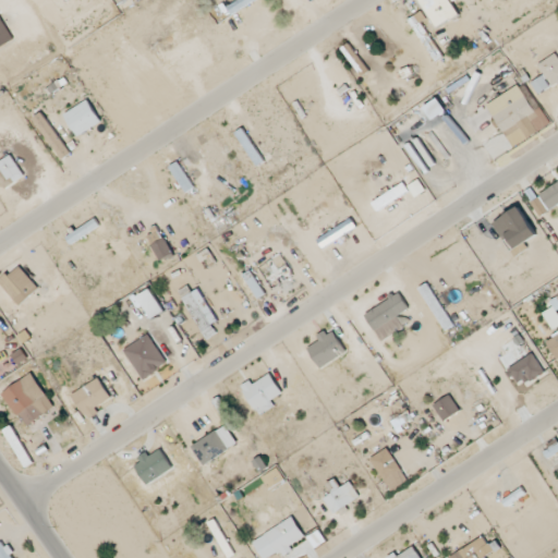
[(231,14),(257,2),(256,0),(240,0),(227,5),(231,14)]
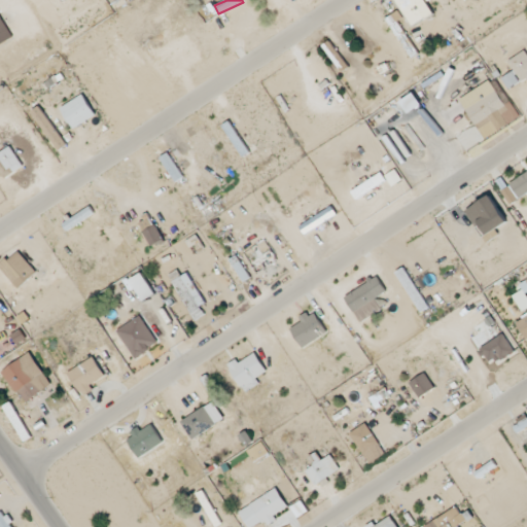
[(395,0),(413,27),(433,14),(424,0),(395,0)]
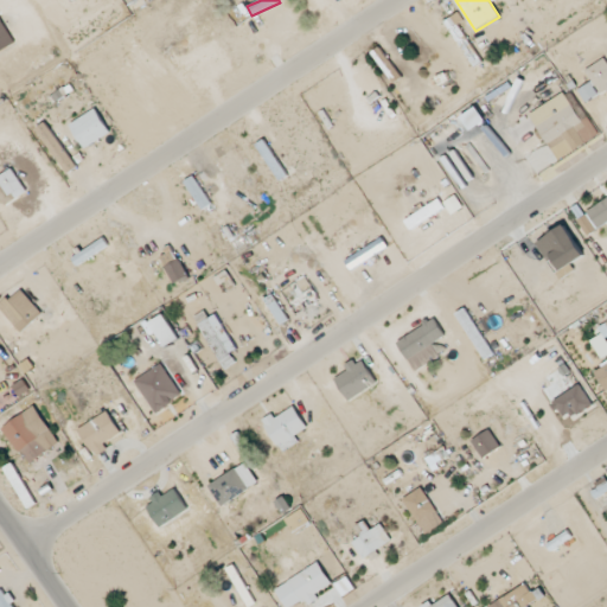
[(465,23),(459,13),(445,23),(472,69),(481,63),(459,26),(465,23)]
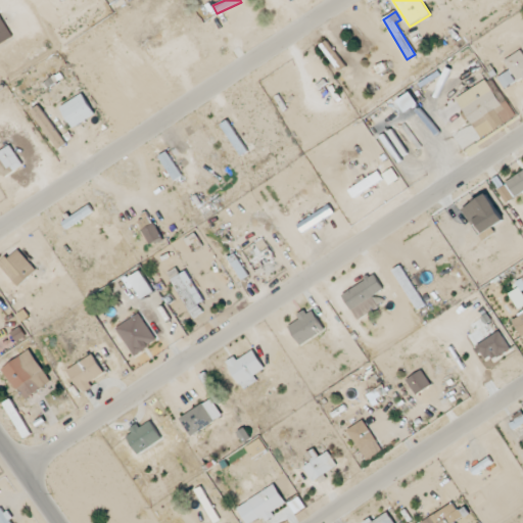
[(0,36),(8,33),(0,15),(0,36)]
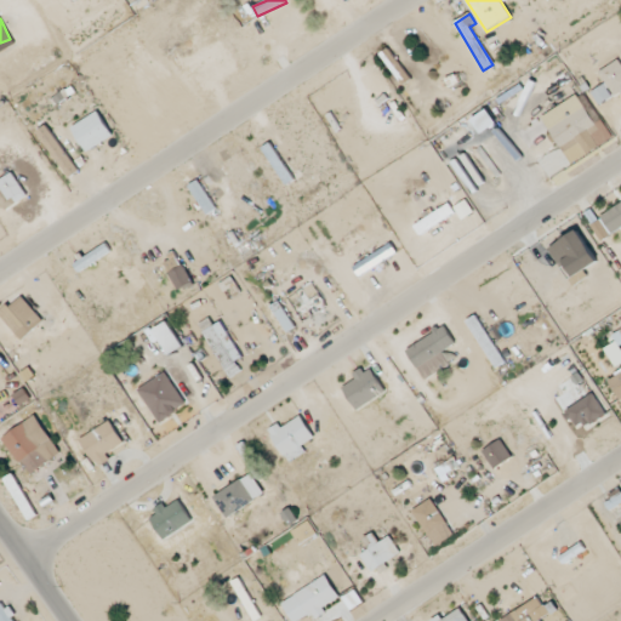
[(620,101),(620,64),(619,61),(600,72),(619,102),(620,101)]
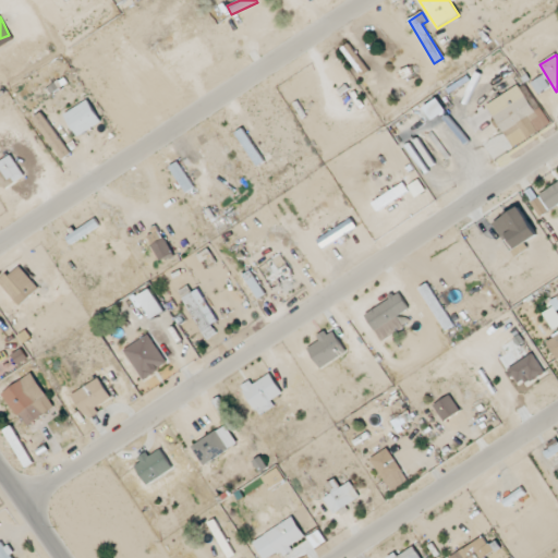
[(550,88),(544,76),(531,84),(538,96),(550,88)]
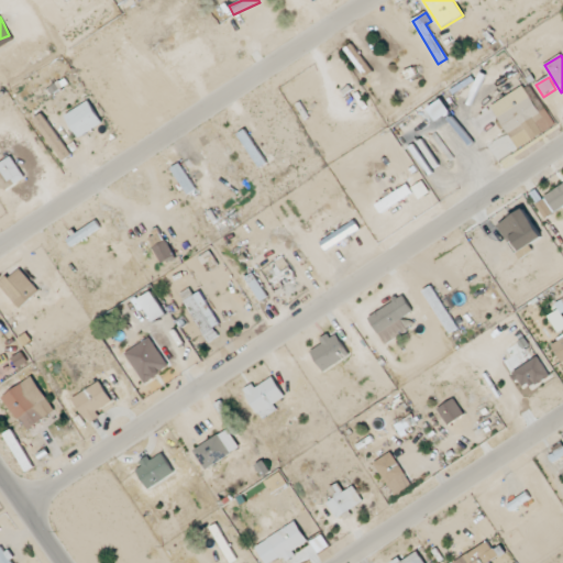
[(554,127),(527,85),(490,107),(508,135),(523,127),(532,141),(554,127)]
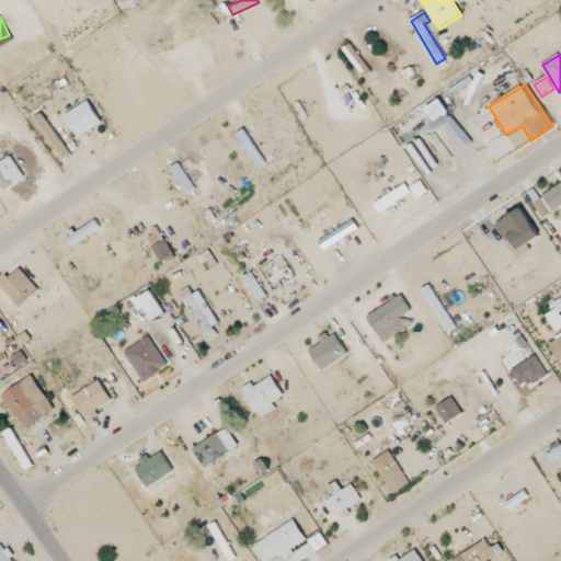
[(65,116),(79,138),(102,123),(88,101),(65,116)]
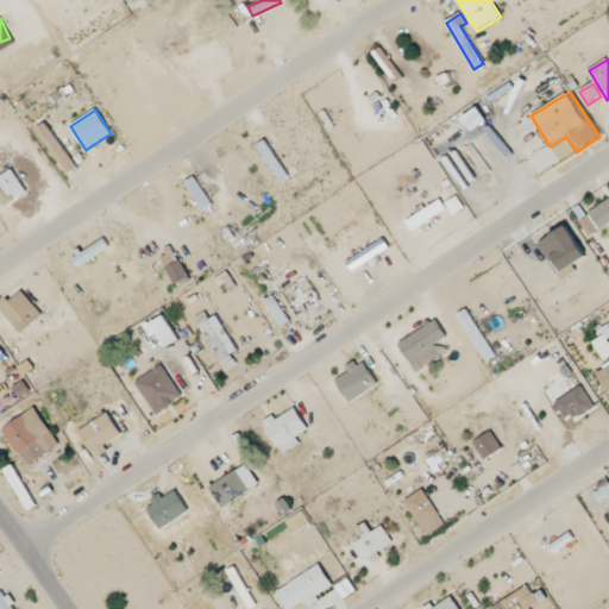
[(487,124),(483,117),(475,120),(472,113),(464,118),(471,132),(487,124)]
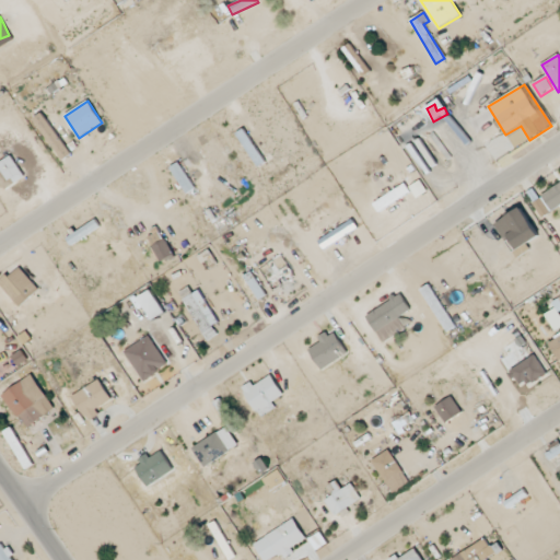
[(33,120),(62,161),(71,155),(42,114),(33,120)]
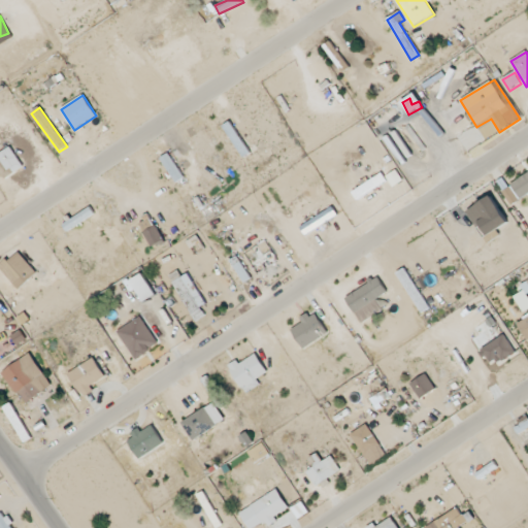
[(223,126),(242,159),(250,154),(230,122),(223,126)]
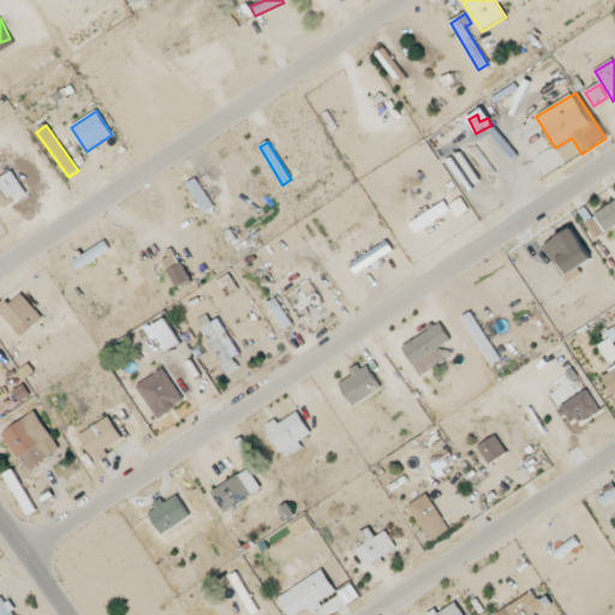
[(27,196),(12,172),(0,179),(0,201),(5,209),(27,196)]
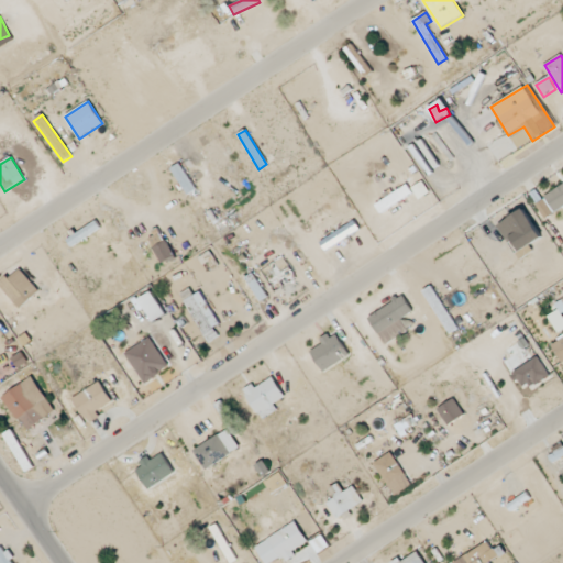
[(170,169),(188,196),(197,190),(179,164),(170,169)]
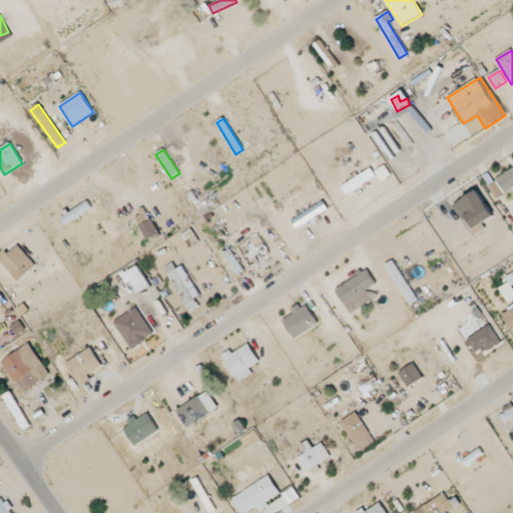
[(381,182),(391,176),(384,166),(375,172),(381,182)]
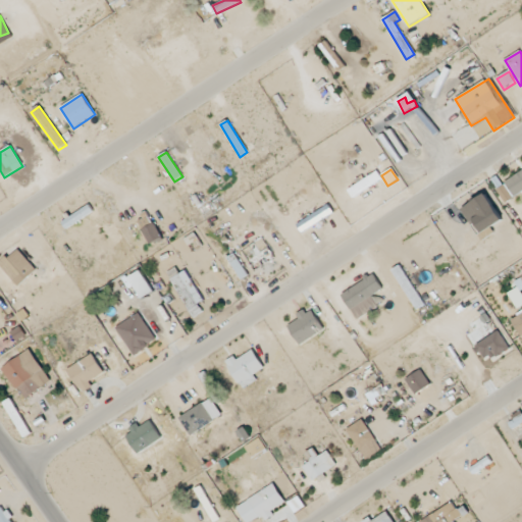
[(521,170),(505,183),(514,198),(521,192),(521,170)]
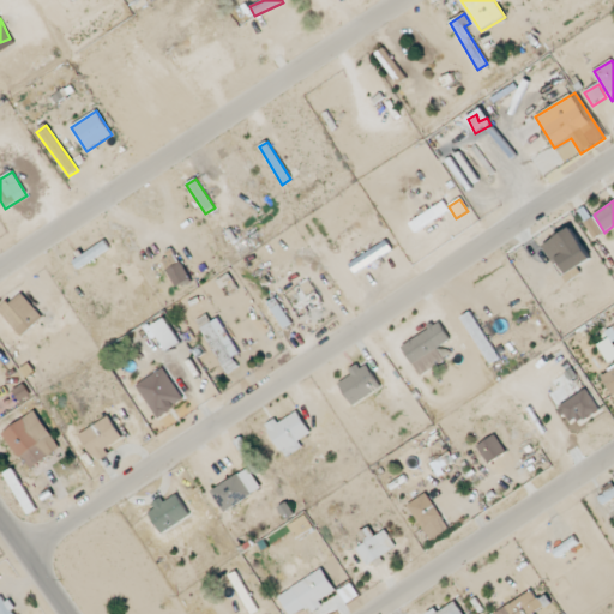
[(415,234),(450,212),(443,202),(409,224),(415,234)]
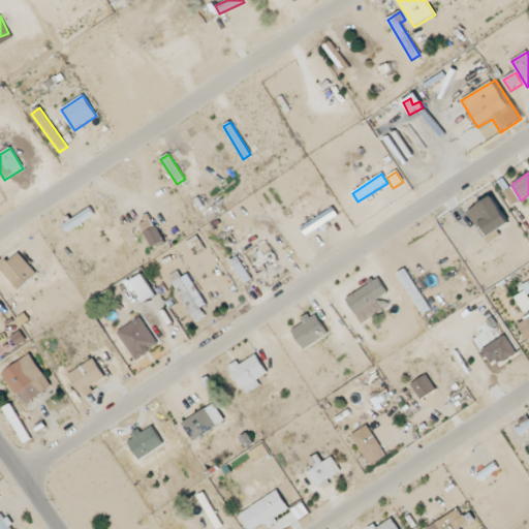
[(520,201),(510,188),(503,192),(512,207),(520,201)]
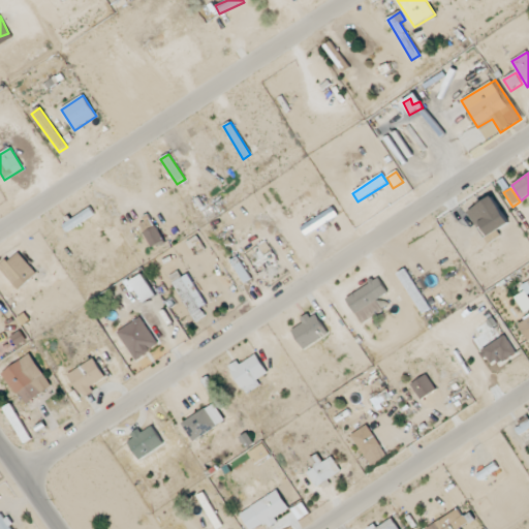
[(95,216),(91,209),(62,225),(66,231),(95,216)]
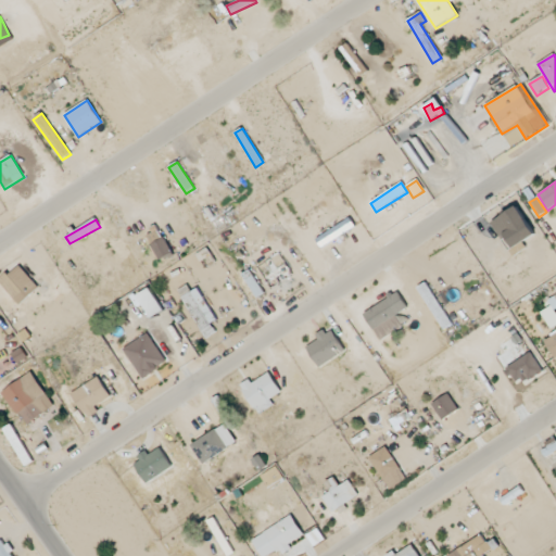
[(316,239),(321,249),(355,228),(350,219),(316,239)]
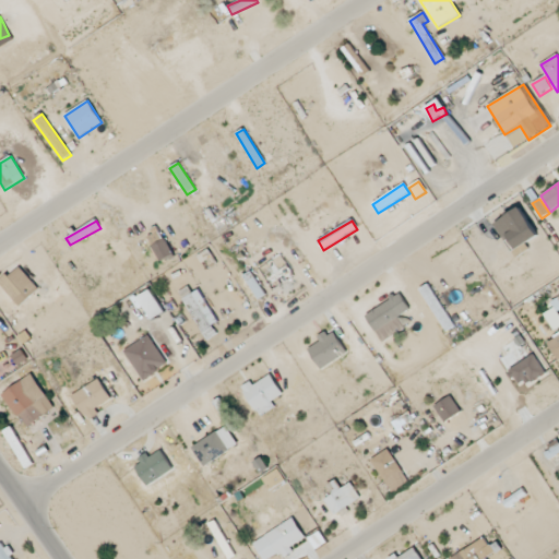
[(147,238),(161,262),(173,256),(159,232),(147,238)]
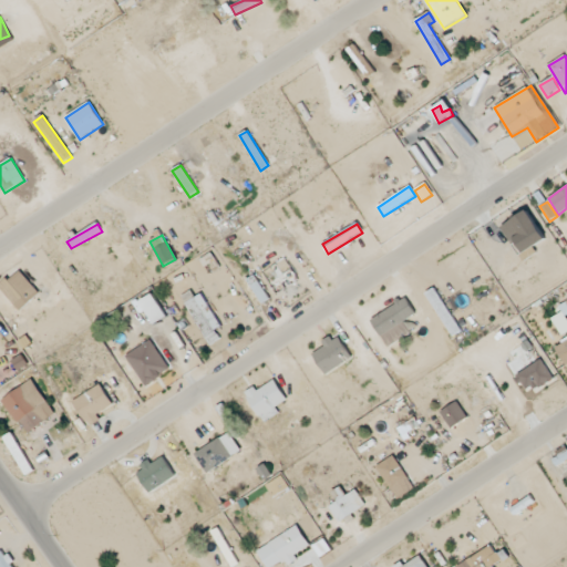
[(209,275),(219,267),(210,254),(199,260),(209,275)]
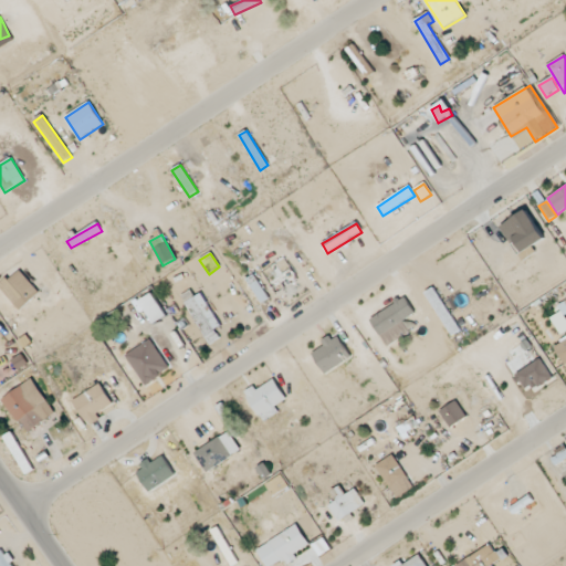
[(0,286),(0,289),(21,311),(40,293),(18,270),(0,286)]
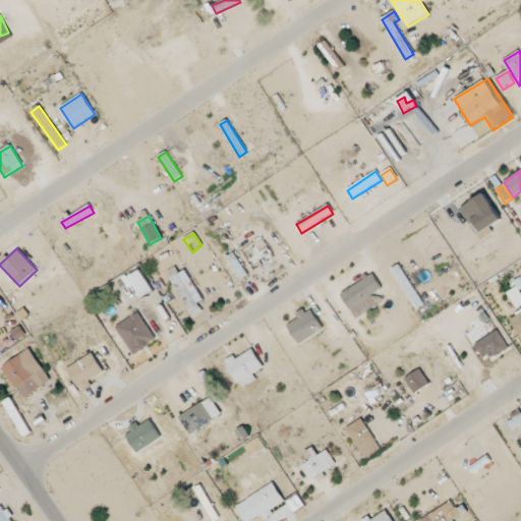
[(416,310),(424,305),(398,266),(391,271),(416,310)]
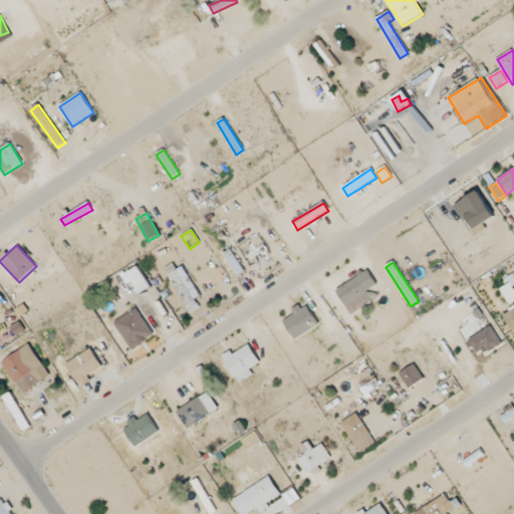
[(200,308),(195,300),(201,296),(183,267),(177,270),(173,264),(164,269),(190,314),(200,308)]
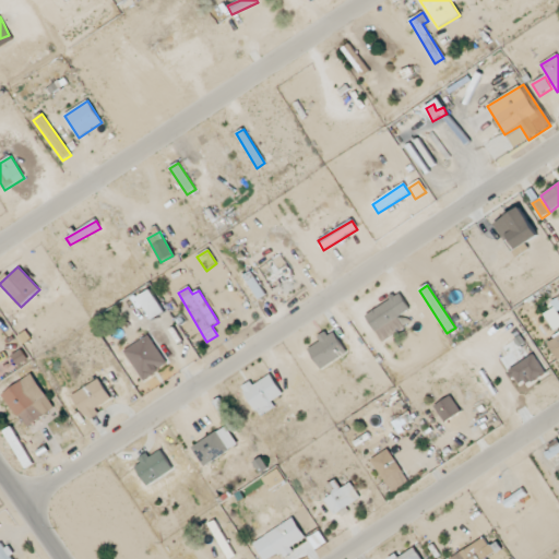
[(151,320),(163,314),(152,290),(139,296),(151,320)]
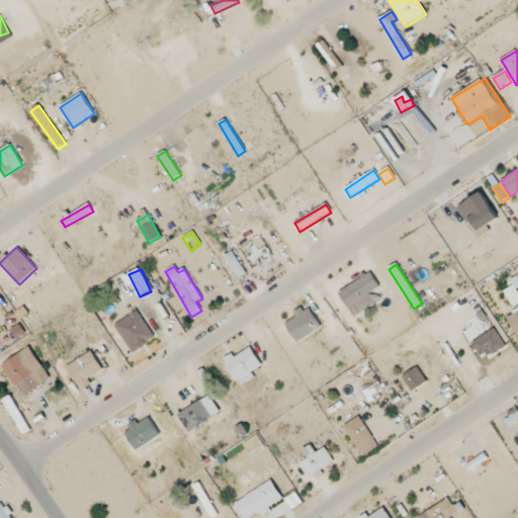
[(339,292),(353,317),(379,300),(374,291),(380,288),(370,272),(339,292)]
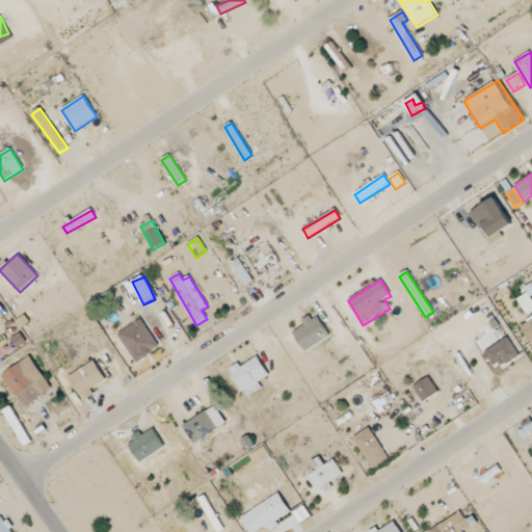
[(527,316),(531,312),(531,298),(531,296),(531,295),(531,283),(524,288),(528,293),(517,299),(527,316)]
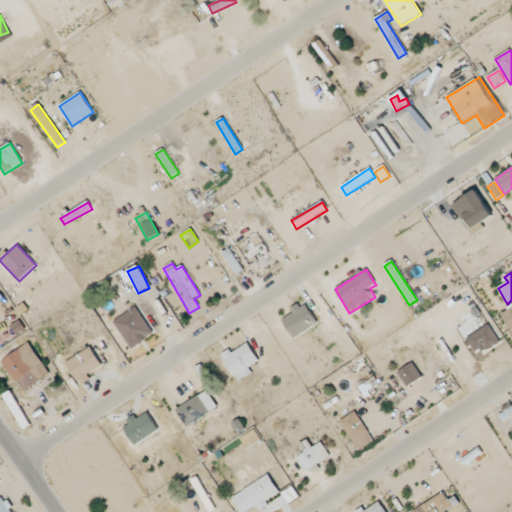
[(294,339),(318,324),(305,304),(281,319),(294,339)]
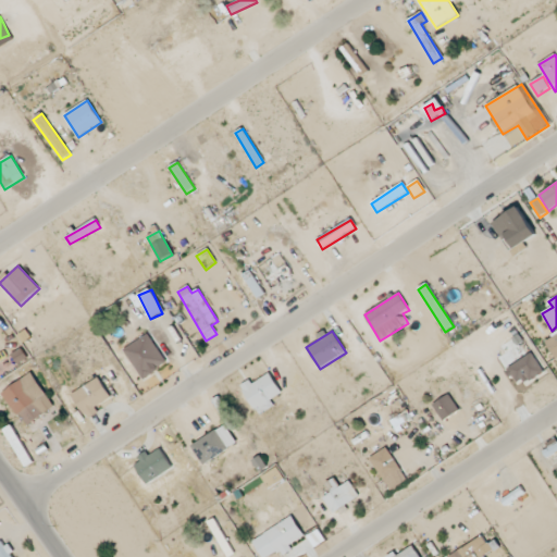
[(556,333),(545,341),(556,360),(556,358),(556,333)]
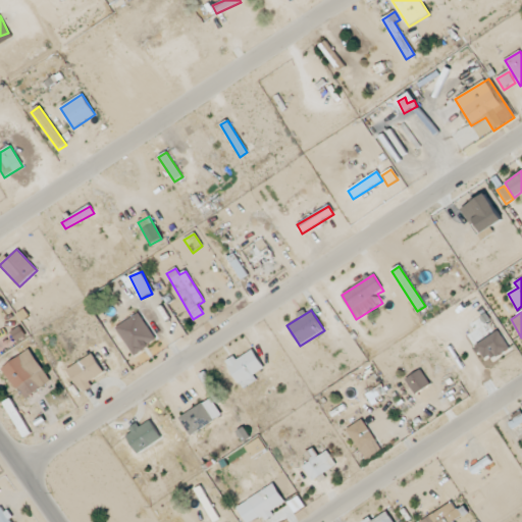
[(156,342),(139,314),(116,328),(134,356),(156,342)]
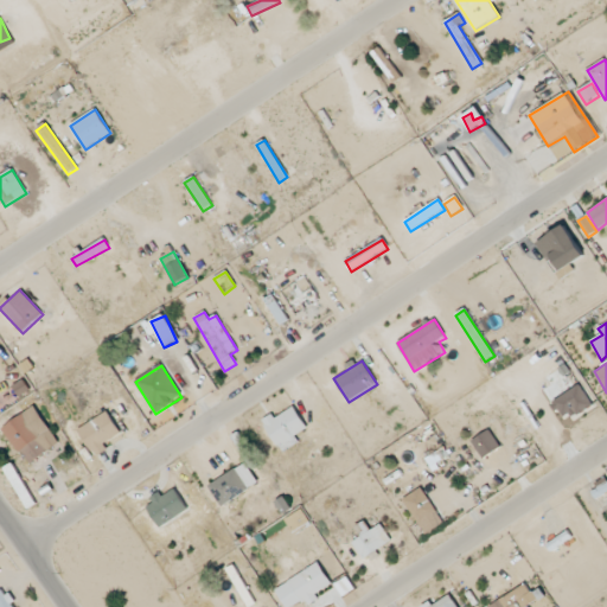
[(13,388),(20,397),(30,391),(23,381),(13,388)]
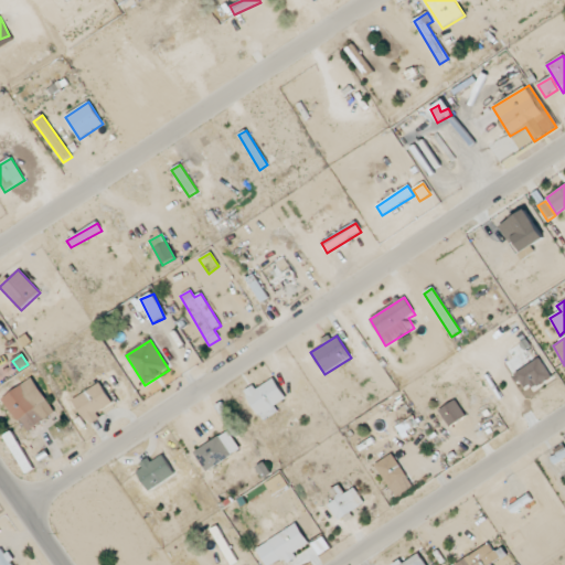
[(523,393),(551,379),(541,360),(514,373),(523,393)]
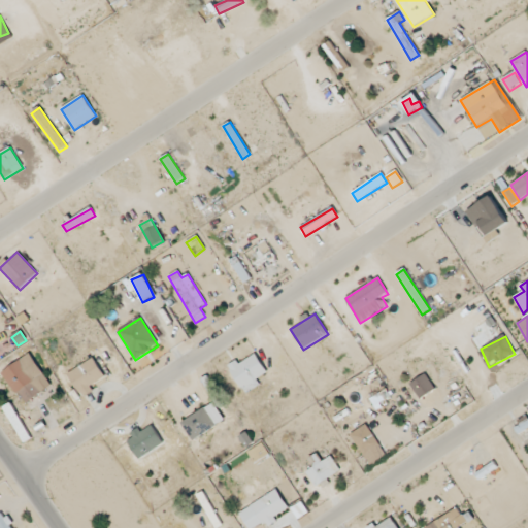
[(52,386),(30,355),(3,373),(25,405),(52,386)]
